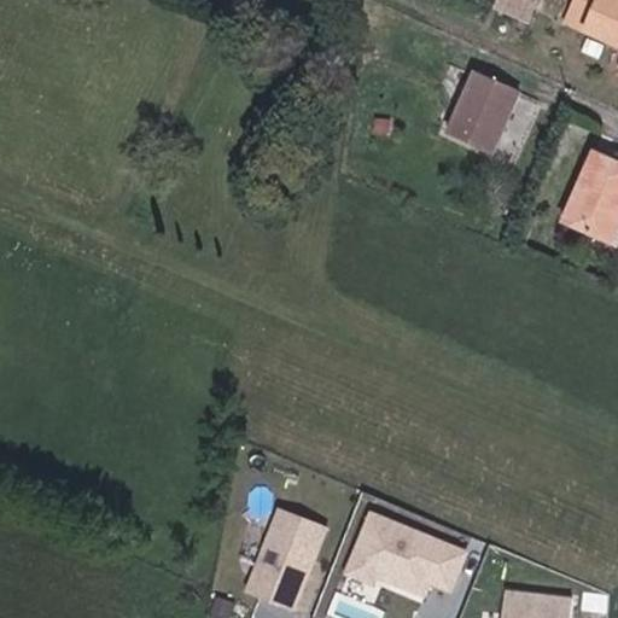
[(542,15),(548,0),(512,0),(512,1),(542,15)]
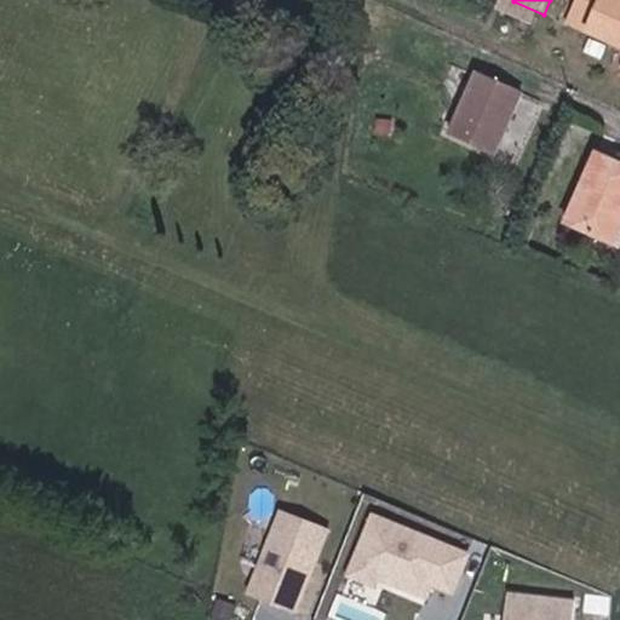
[(589,0),(583,15),(598,23),(608,0),(589,0)]
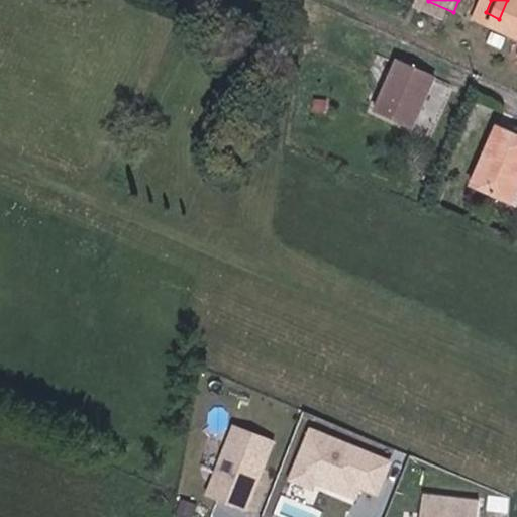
[(516,0),(507,0),(499,19),(516,27),(516,0)]
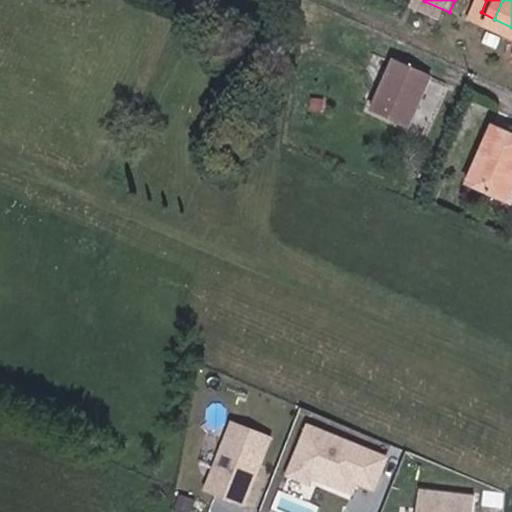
[(409,130),(435,77),(390,54),(364,109),(409,130)]
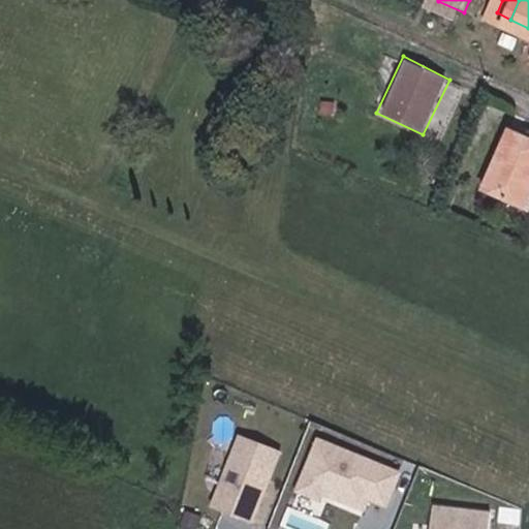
[(523,207),(528,193),(528,138),(514,132),(487,192),(523,207)]
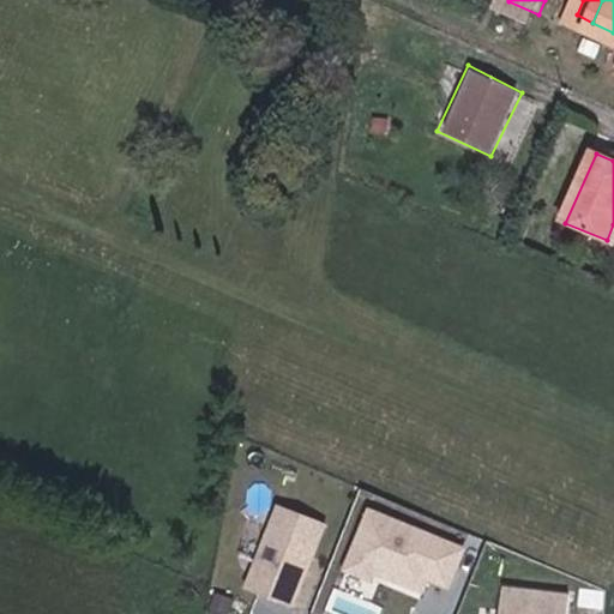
[(290,605),(323,524),(276,505),(244,585),(290,605)]
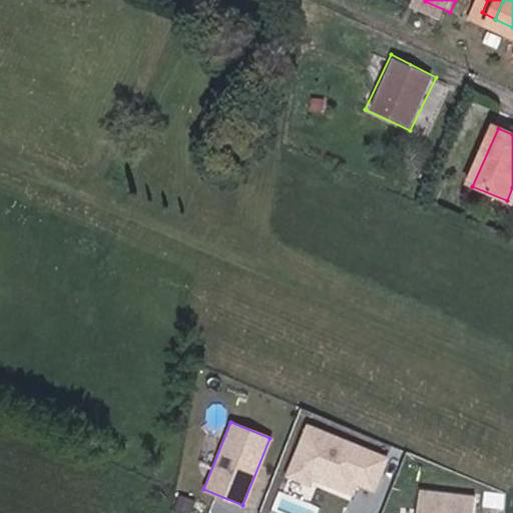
[(308,427),(289,474),(308,482),(311,475),(351,492),(355,481),(372,488),(384,459),(308,427)]
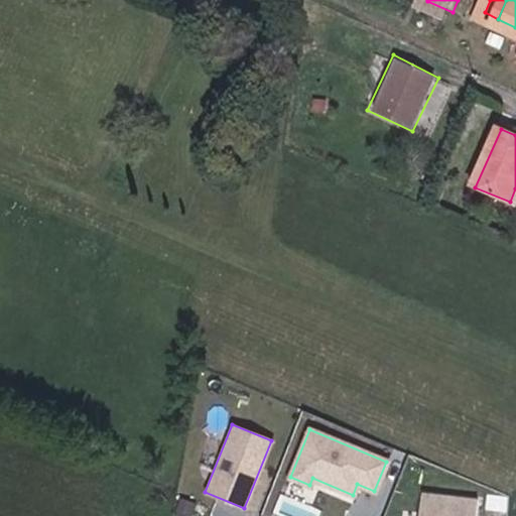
[(473,515),(476,499),(420,493),(417,515),(473,515)]
